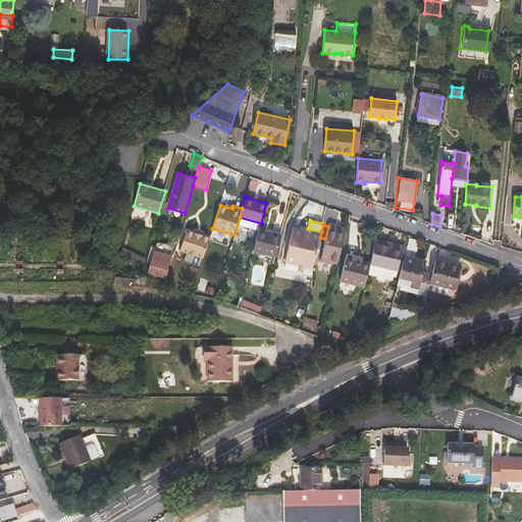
[(308,228),(294,225),(285,260),(313,267),(320,238),(321,231),(308,228)]
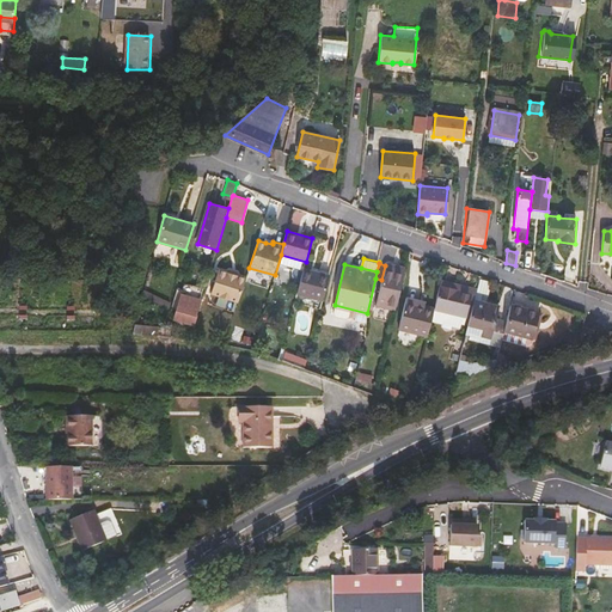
[(405,270),(385,265),(381,280),(375,306),(396,311),(405,270)]
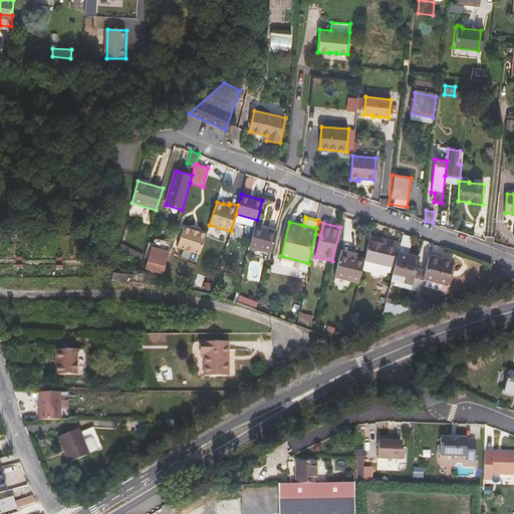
[(255,226),(249,247),(271,253),(277,232),(255,226)]
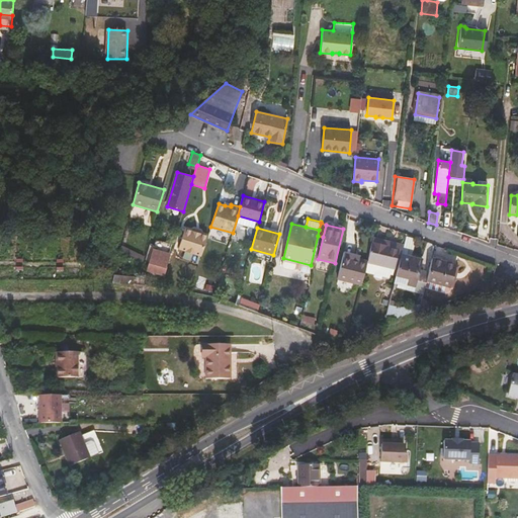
[(179,248),(201,256),(207,236),(202,234),(200,231),(194,229),(191,231),(185,229),(179,248)]
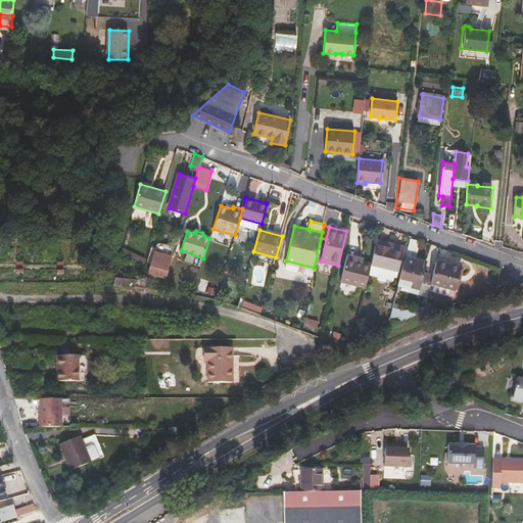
[(377,236),(377,239),(405,246),(406,243),(377,236)]
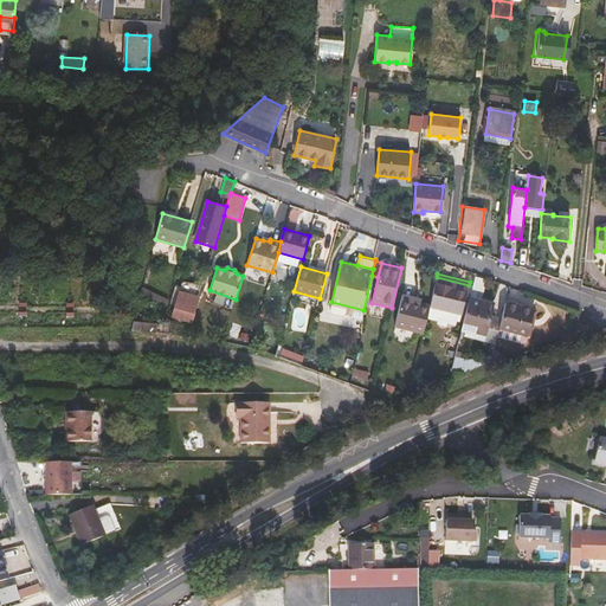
[(484,277),(475,274),(471,288),(481,290),(484,277)]
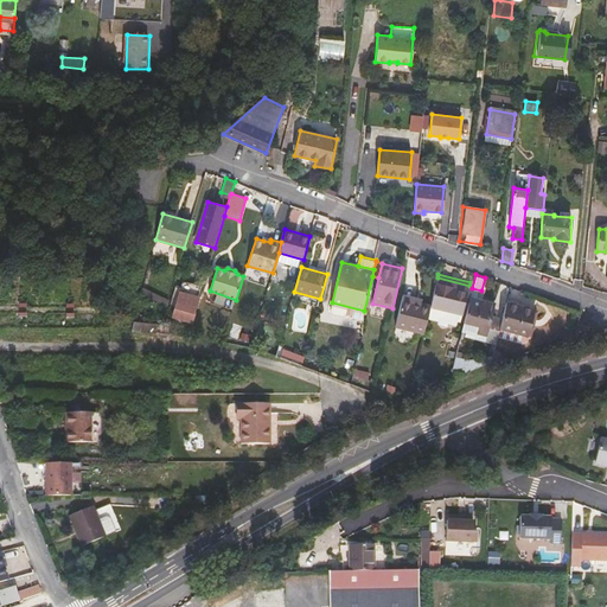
[(430,305),(430,307),(462,314),(470,286),(438,278),(430,305)]
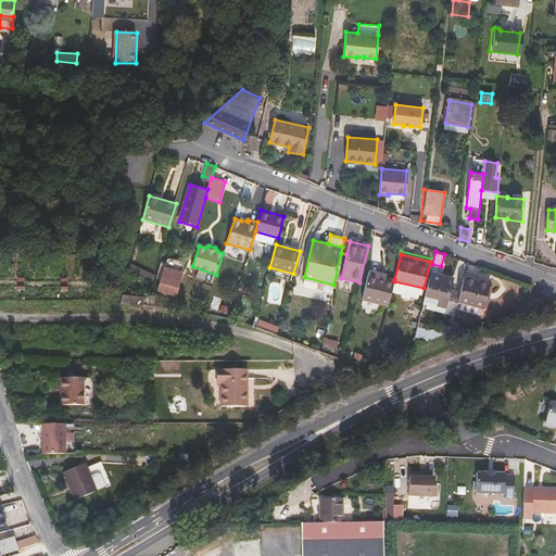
[(167,257),(158,290),(176,295),(179,286),(178,286),(182,272),(174,269),(175,265),(176,260),(167,257)]
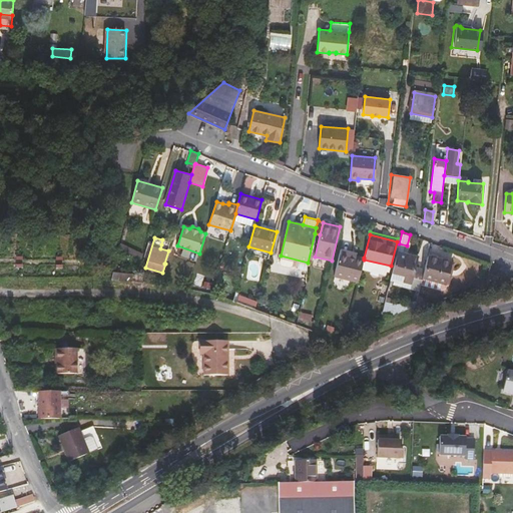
[(407,245),(399,243),(397,250),(406,252),(407,245)]
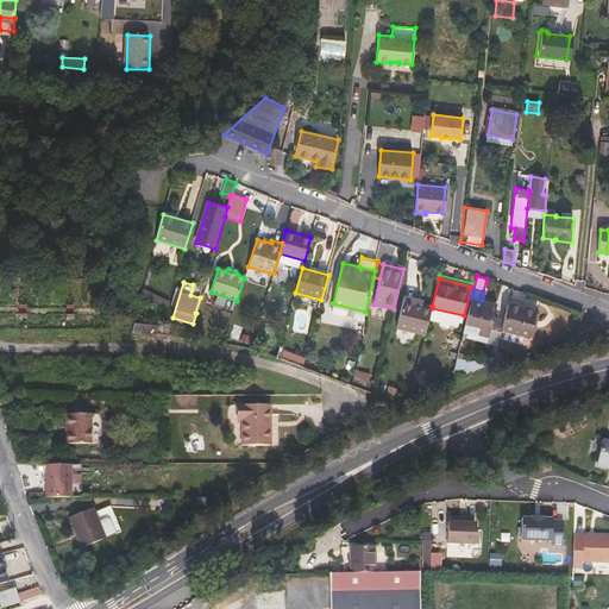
[(432,306),(424,303),(415,301),(416,299),(403,296),(396,327),(425,334),(432,308),(432,306)]
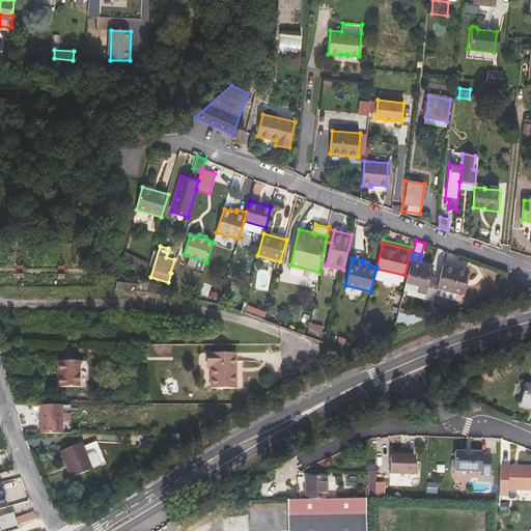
[(403,288),(425,294),(424,298),(434,300),(437,287),(438,285),(428,282),(432,264),(420,261),(411,259),(403,288)]
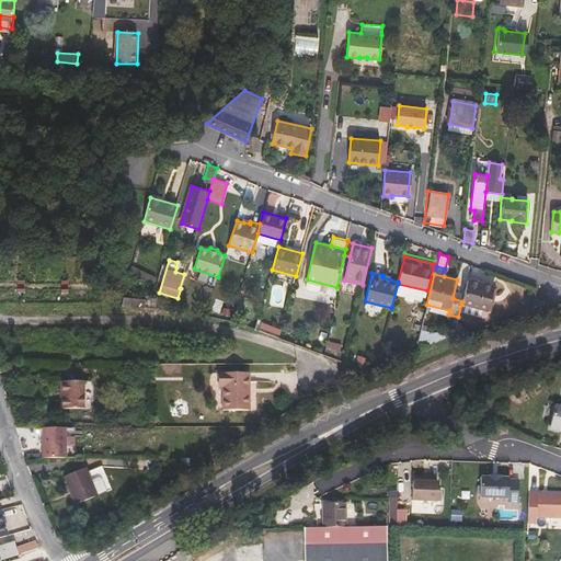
[(462,301),(461,304),(488,311),(494,286),(468,278),(462,301)]
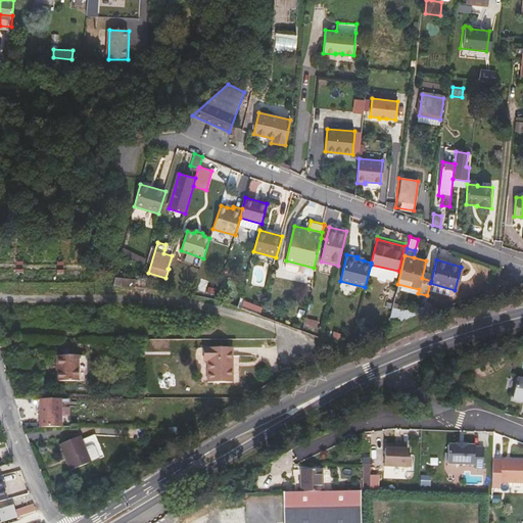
[(136,279),(115,277),(113,285),(135,287),(136,279)]
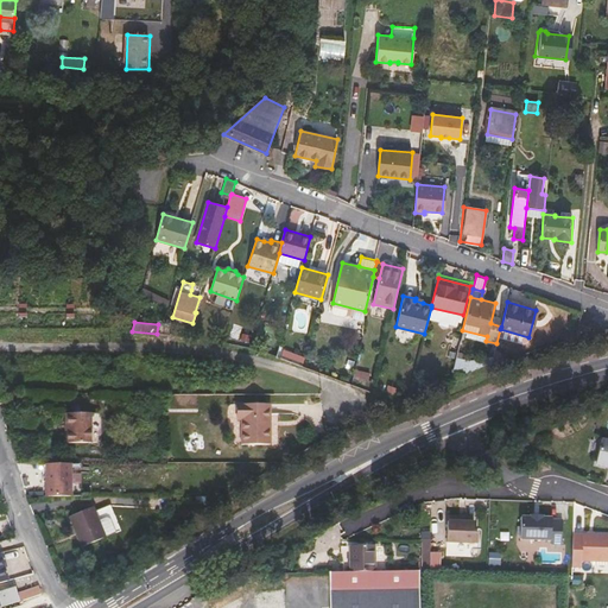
[(559,335),(562,343),(576,340),(578,330),(569,329),(568,333),(559,335)]
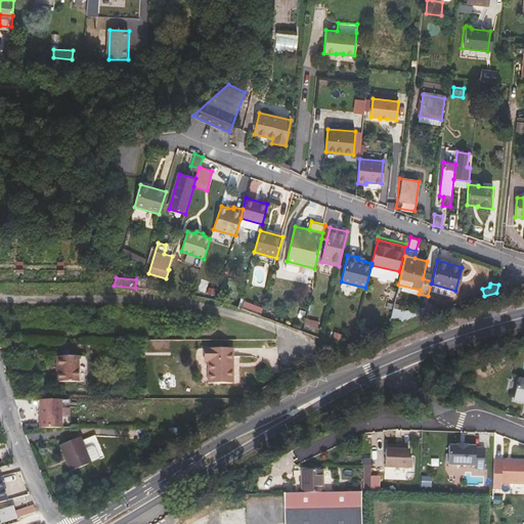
[(386,308),(392,310),(393,308),(394,304),(397,290),(391,289),(386,308)]
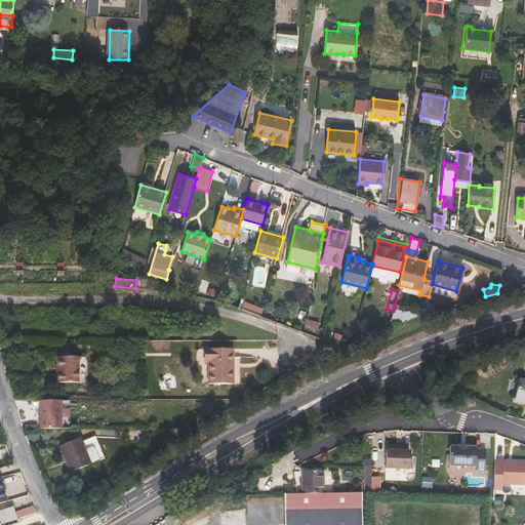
[(243,308),(261,314),(264,309),(244,303),(243,308)]
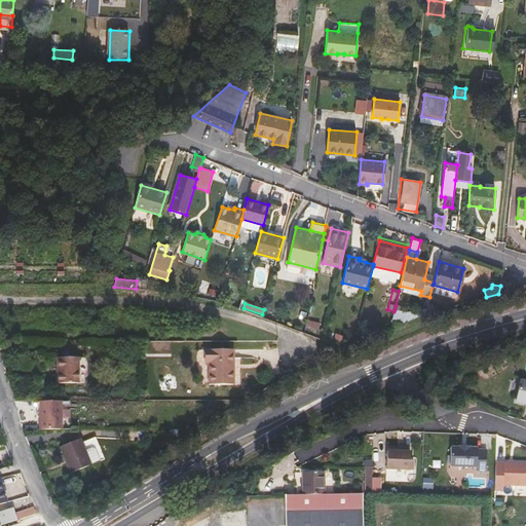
[(393,311),(389,327),(425,315),(427,308),(407,311),(400,310),(399,310),(395,309),(393,311)]
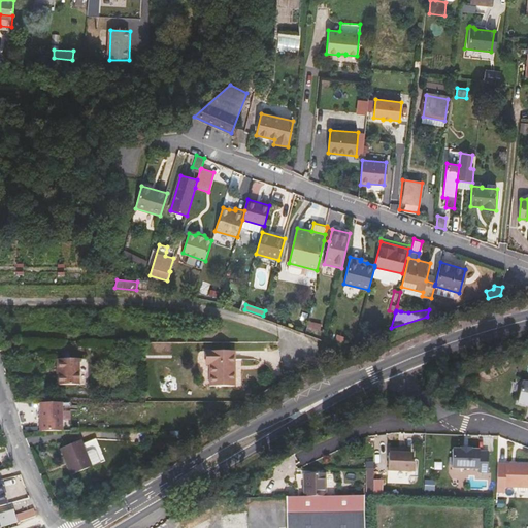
[(308,321),(305,334),(321,337),(323,324),(308,321)]
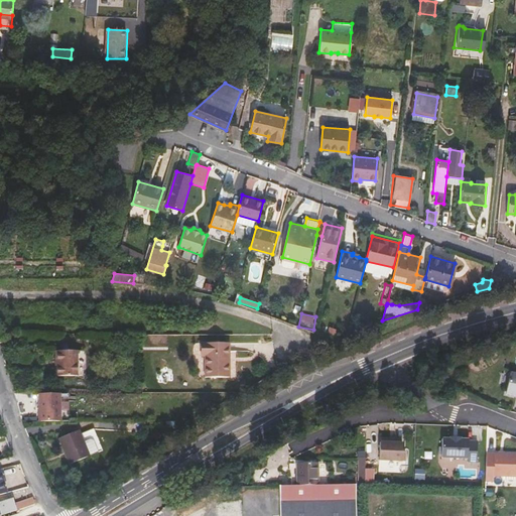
[(230,344),(201,344),(201,357),(205,357),(205,378),(230,378),(230,344)]
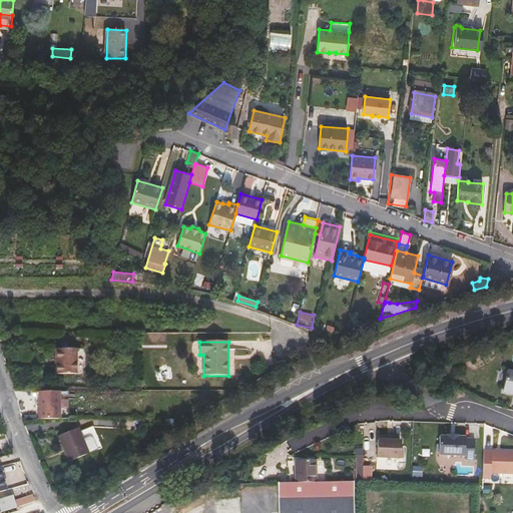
[(57,374),(76,375),(76,349),(55,349),(55,359),(57,359),(57,364),(57,374)]
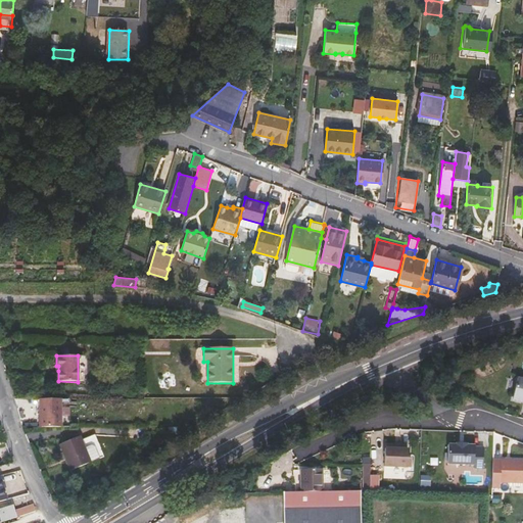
[(87,382),(87,379),(87,361),(87,355),(78,355),(78,382),(87,382)]
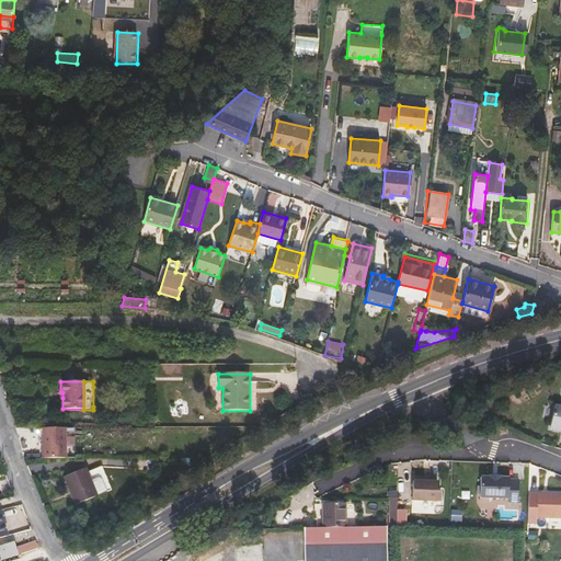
[(560,408),(550,407),(547,430),(560,432),(560,408)]
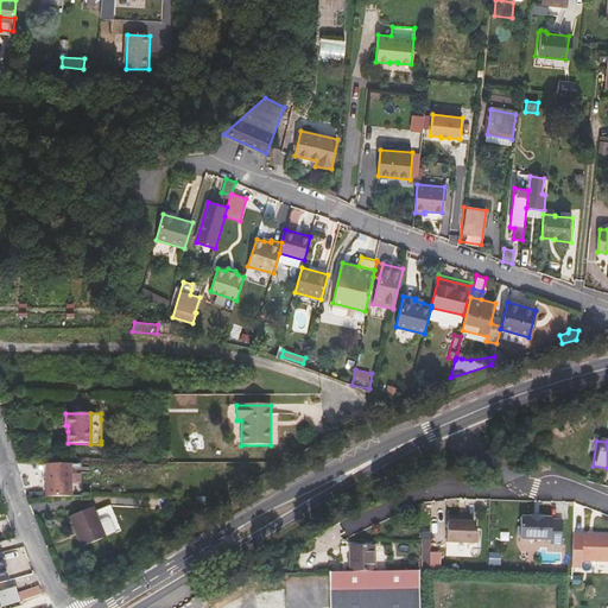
[(341,450),(335,454),(336,457),(347,451),(344,448),(341,450)]
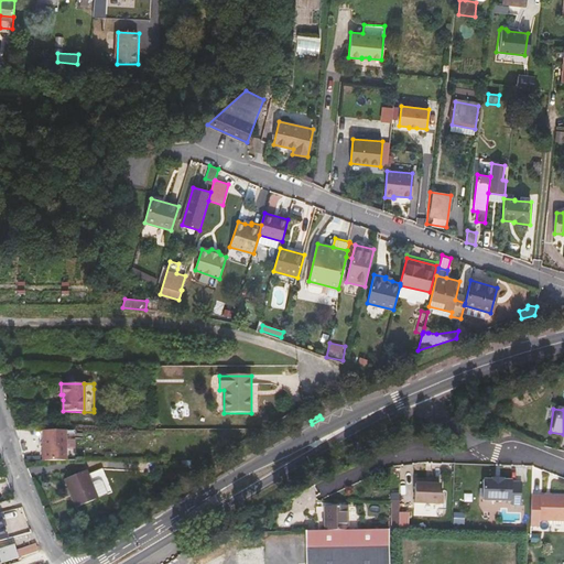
[(66,430),(43,430),(43,459),(66,459),(66,430)]
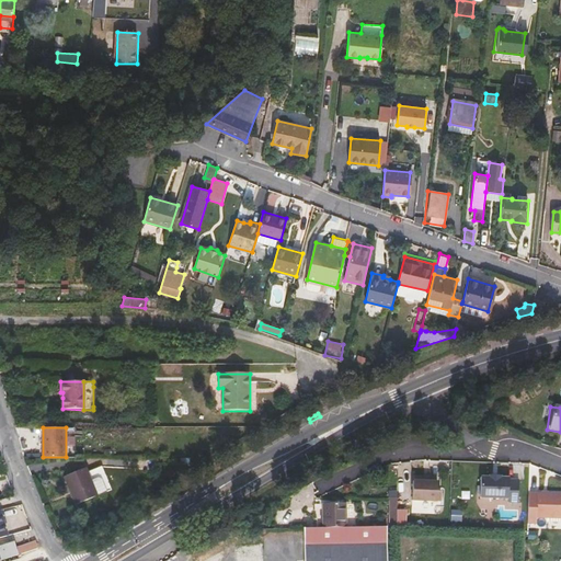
[(87,468),(64,477),(76,505),(112,491),(102,467),(88,472),(87,468)]
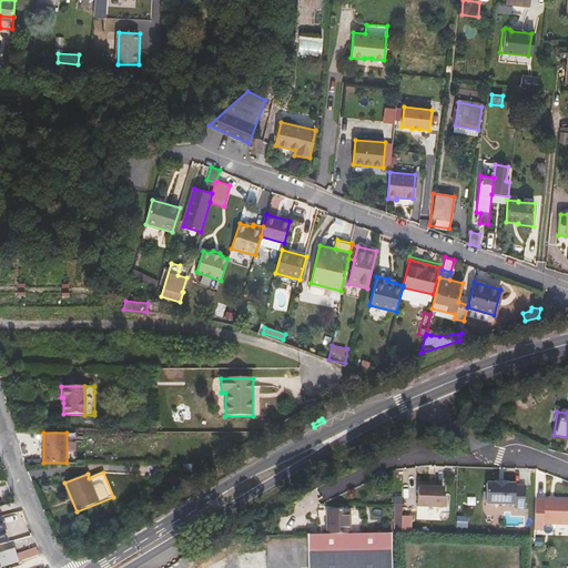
[(495,483),(487,483),(486,505),(515,505),(515,509),(525,509),(526,486),(515,486),(515,484),(508,484),(508,483),(495,482),(495,483)]
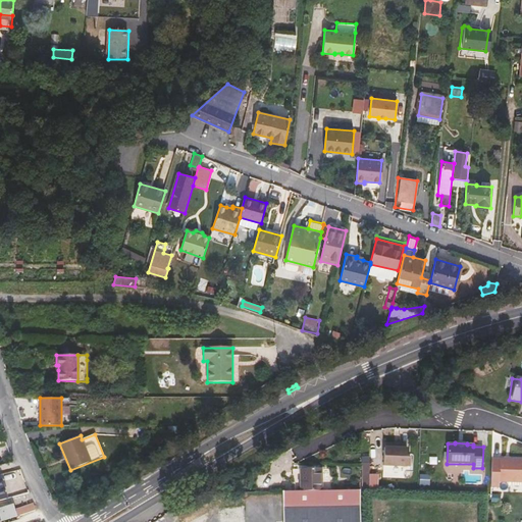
[(408,449),(383,448),(383,466),(407,467),(408,449)]
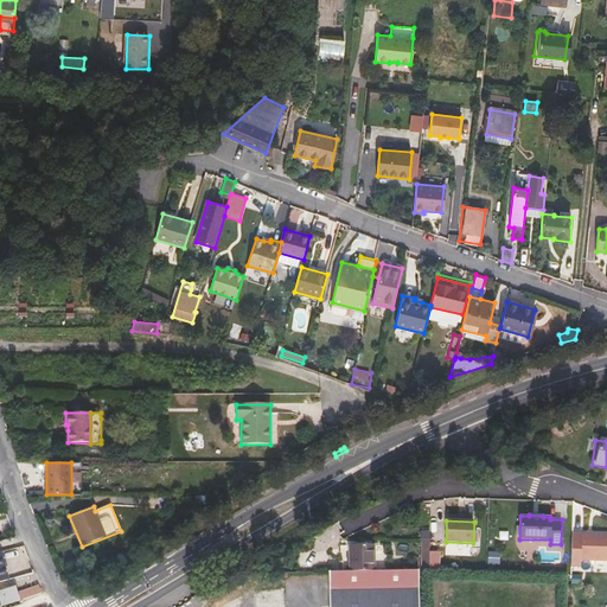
[(606,535),(573,534),(572,566),(581,567),(581,560),(606,561),(606,535)]
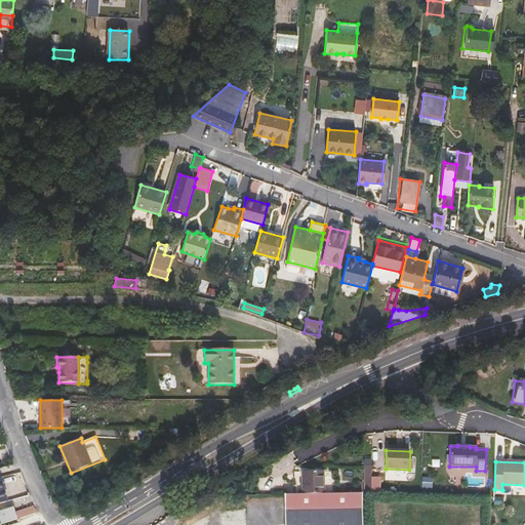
[(303,494),(323,494),(322,472),(301,472),(303,494)]
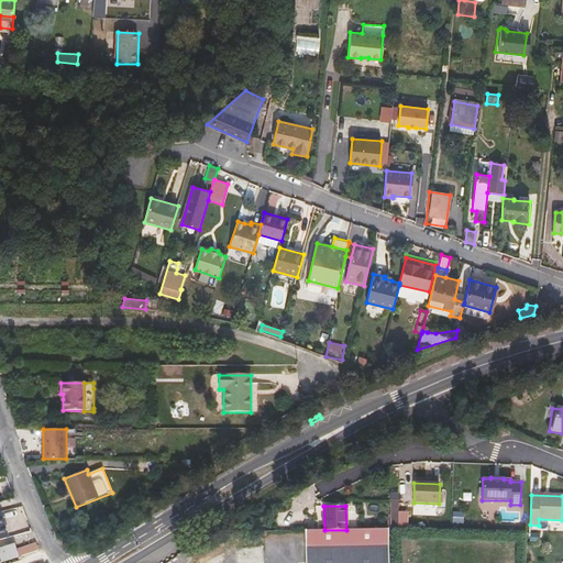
[(398,528),(416,528),(416,518),(398,518),(398,528)]
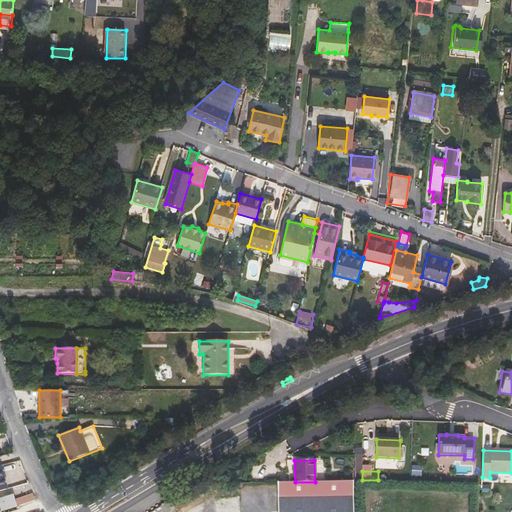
[(277,511),(353,511),(353,495),(353,481),(315,482),(295,482),(277,483),(277,496),(277,511)]
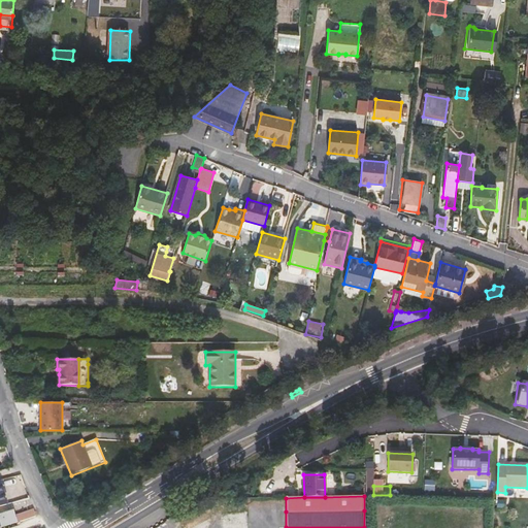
[(222,527),(249,527),(249,506),(239,507),(222,507),(222,527)]
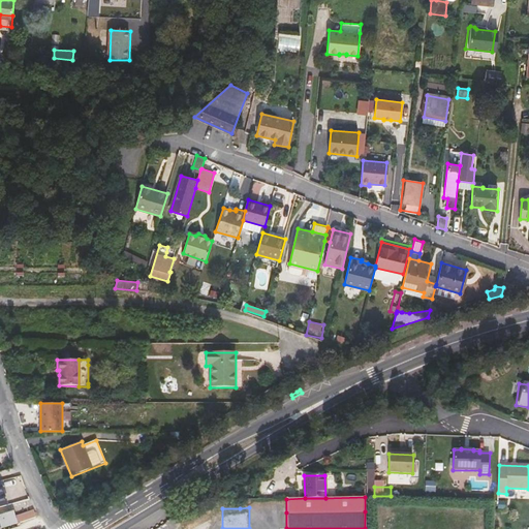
[(17,524),(35,517),(34,514),(33,510),(14,518),(12,511),(0,515),(0,527),(16,523),(17,524)]
